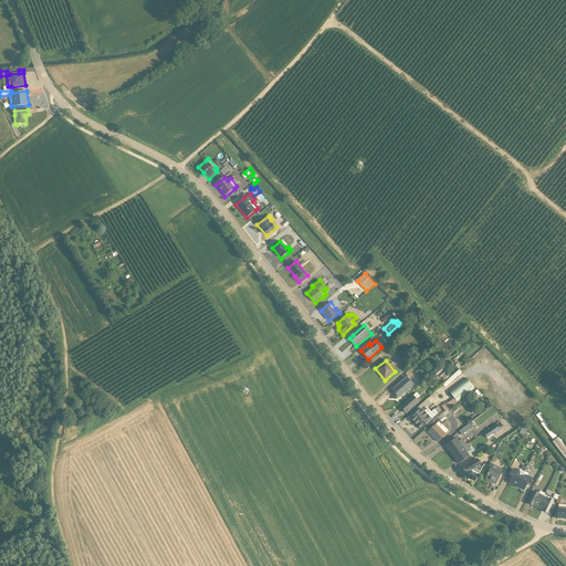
[(458,370),(442,385),(444,388),(461,374),(458,370)]
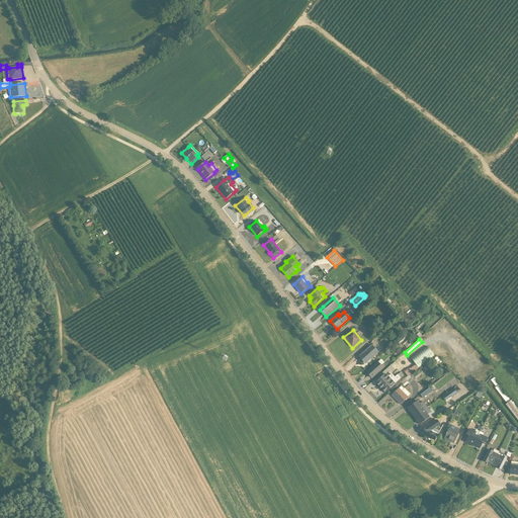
[(412,345),(407,340),(403,344),(406,347),(406,348),(407,350),(412,345)]
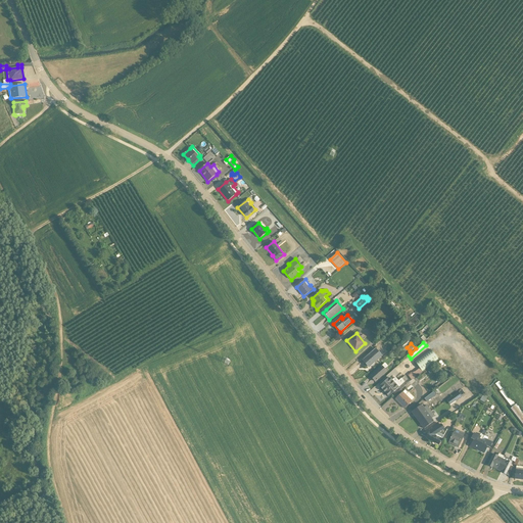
[(447,364),(454,358),(442,345),(435,351),(447,364)]
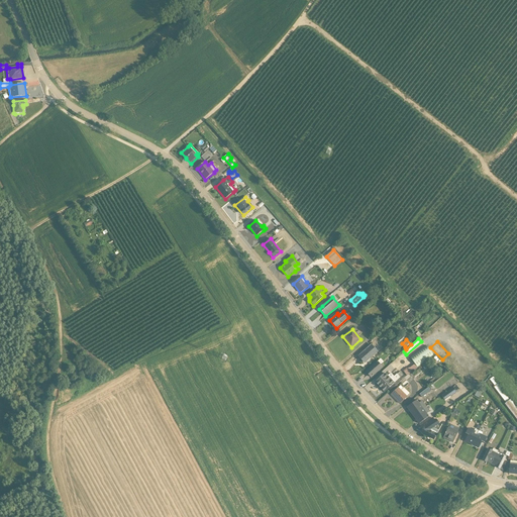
[(357,356),(365,364),(367,363),(371,359),(371,358),(378,352),(375,348),(377,347),(373,343),(372,345),(371,344),(357,356)]
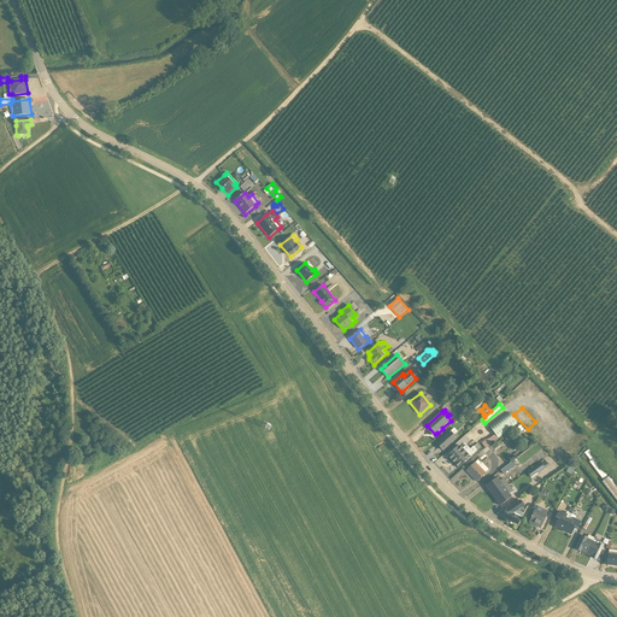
[(517,423),(507,412),(489,427),(494,434),(488,439),(486,440),(486,439),(481,444),(485,450),(486,450),(499,439),(498,439),(517,423)]
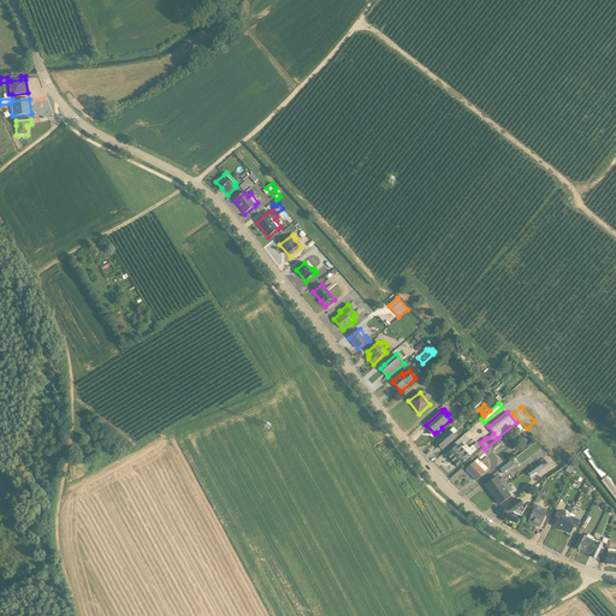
[(434,443),(442,450),(456,438),(449,431),(434,443)]
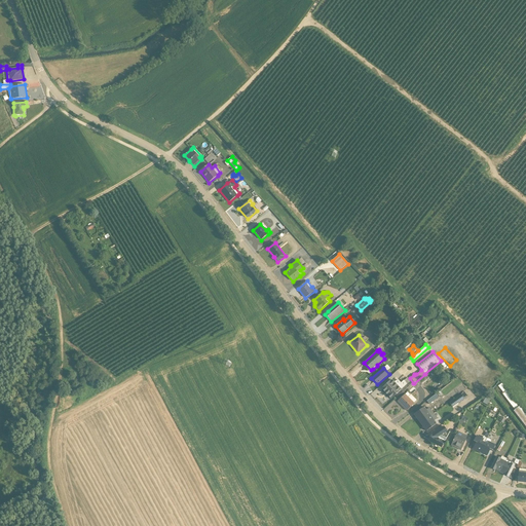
[(390,400),(407,384),(404,380),(401,383),(398,379),(397,379),(395,382),(391,379),(381,389),(390,400)]
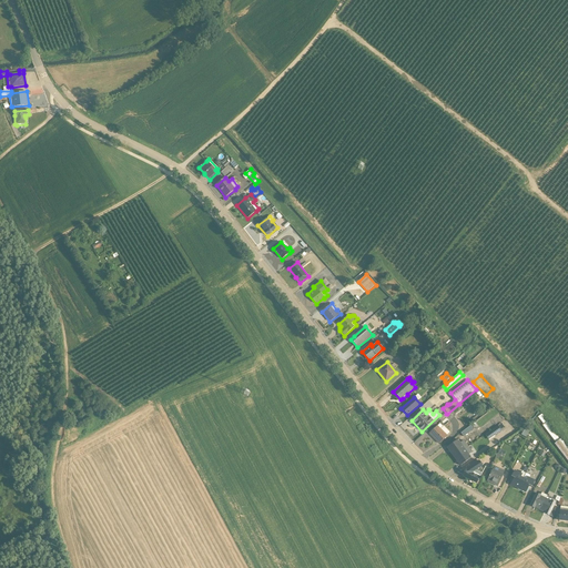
[(567,448),(541,415),(537,417),(543,424),(541,425),(555,444),(554,444),(567,462),(567,448)]
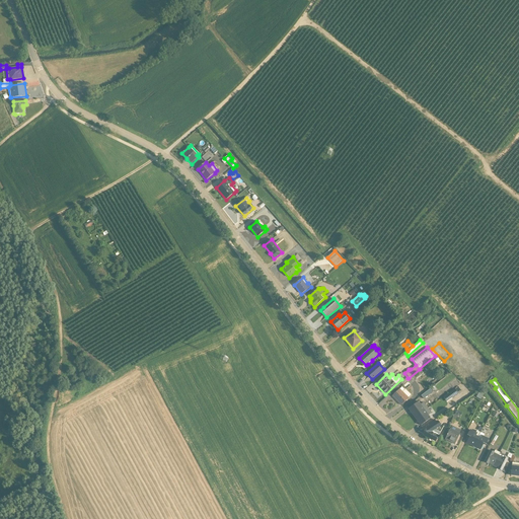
[(405,388),(403,386),(392,396),(401,405),(409,398),(408,398),(411,395),(404,389),(405,388)]
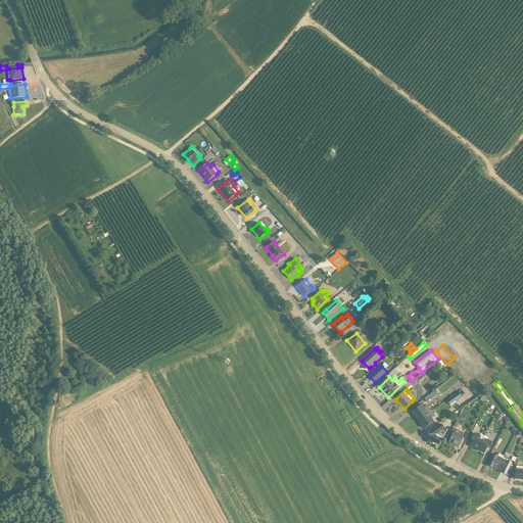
[(434,391),(424,397),(427,401),(436,395),(434,391)]
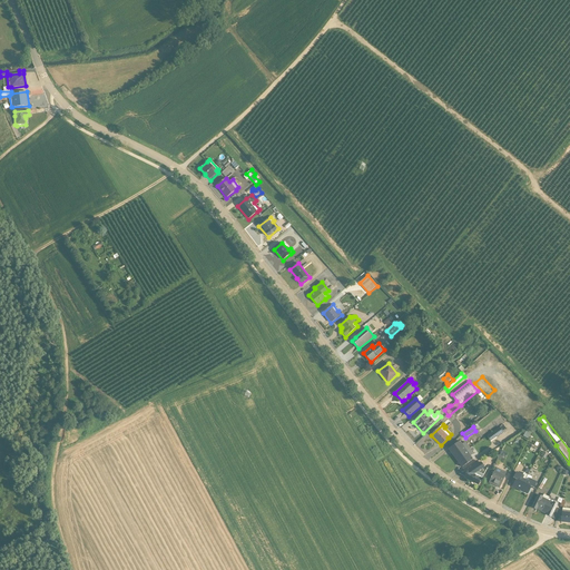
[(460,442),(448,450),(454,459),(470,449),(465,443),(462,444),(460,442)]
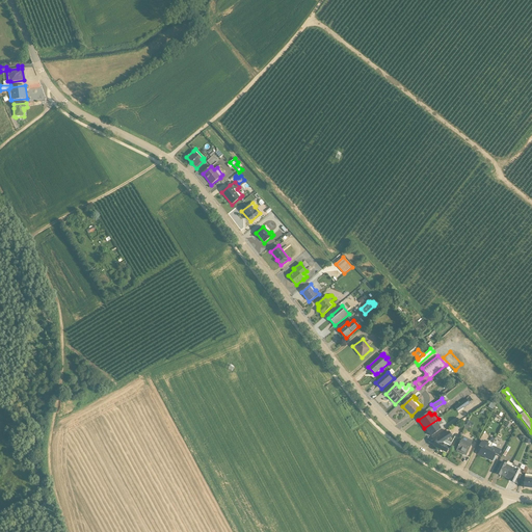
[(442,424),(439,419),(424,428),(430,436),(442,429),(440,426),(442,424)]
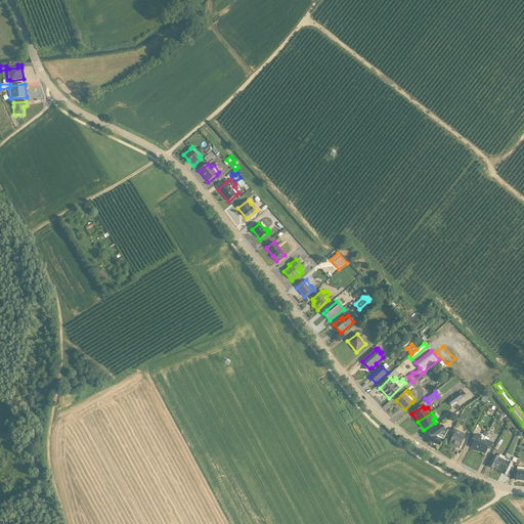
[(445,431),(441,425),(430,433),(426,440),(433,444),(433,445),(436,446),(437,445),(439,447),(446,434),(443,431),(445,431)]
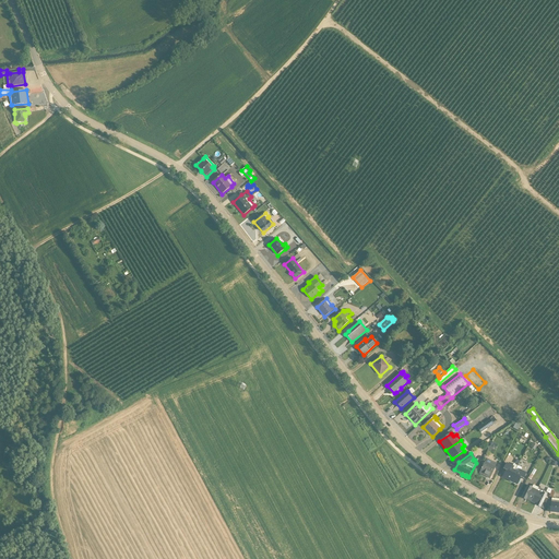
[(487,460),(478,475),(489,479),(495,467),(496,464),(487,460)]
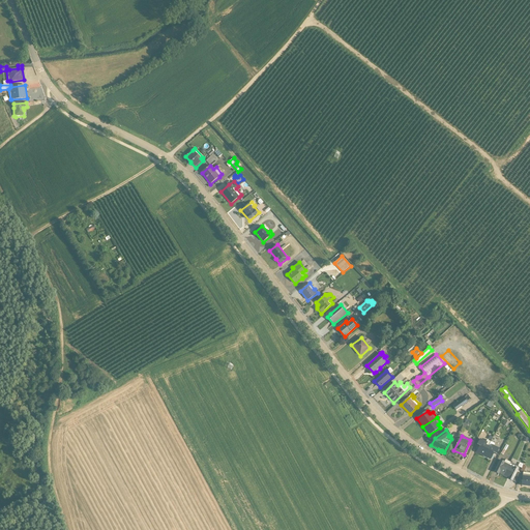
[(479,446),(476,453),(483,457),(491,442),(487,441),(486,442),(479,439),(477,445),(479,446)]
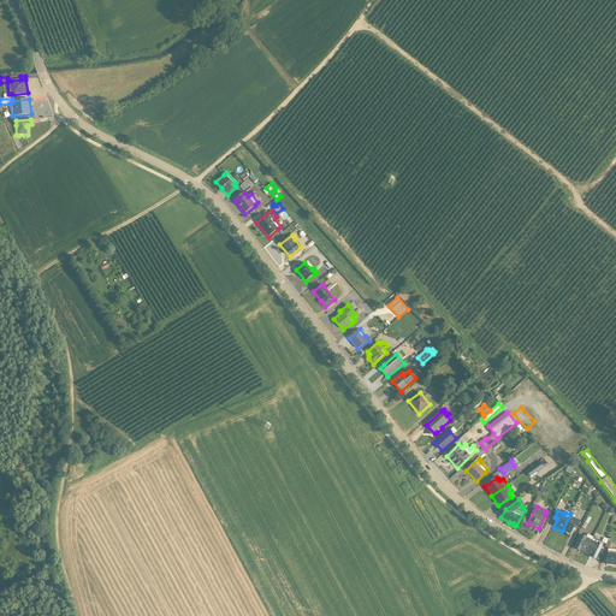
[(562,531),(569,535),(574,527),(576,528),(580,522),(573,519),(574,516),(570,514),(562,531)]
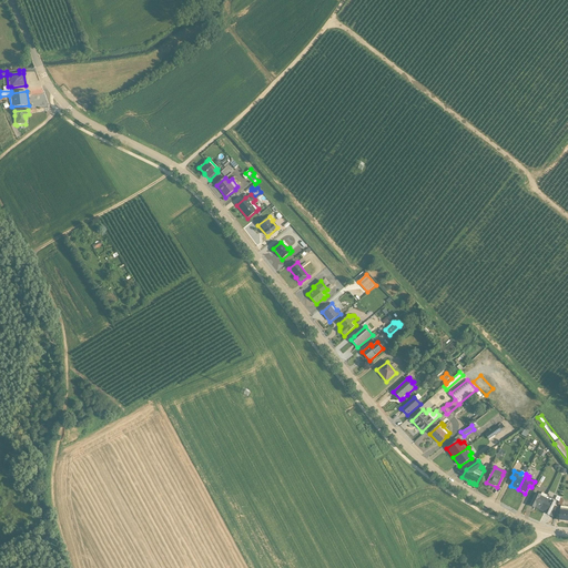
[(529,506),(534,509),(535,508),(539,510),(547,496),(541,494),(540,495),(536,493),(529,506)]
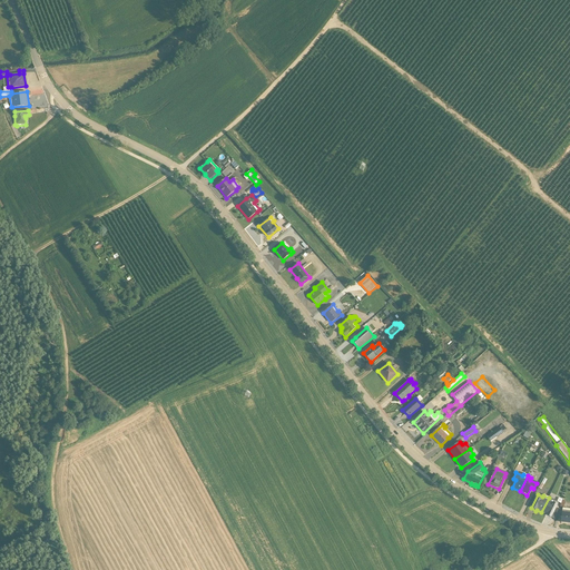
[(553,500),(549,498),(541,512),(547,516),(546,516),(551,518),(554,520),(554,519),(557,513),(553,512),(558,504),(553,502),(554,501),(553,500)]
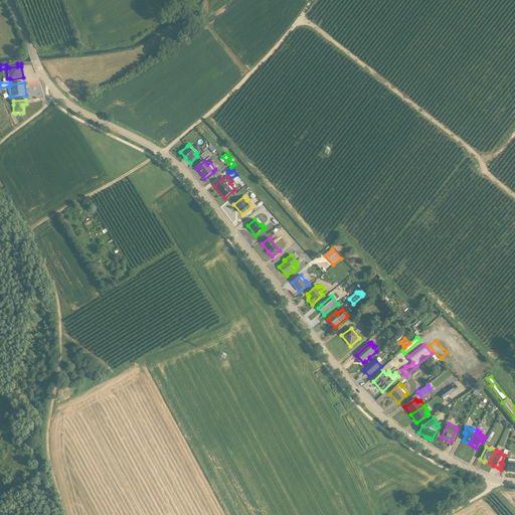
[(506,473),(514,474),(514,460),(508,460),(508,463),(507,463),(506,473)]
